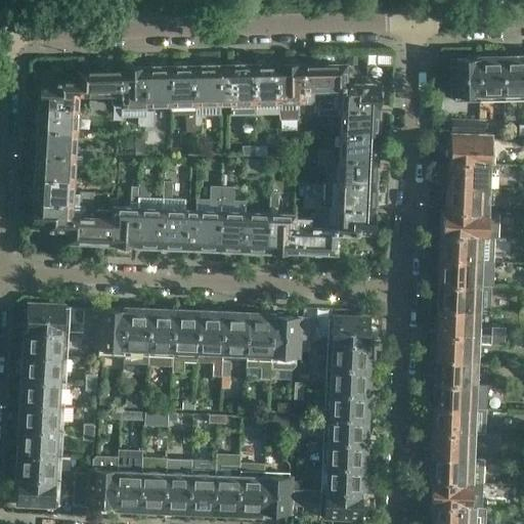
[(523,98),(523,57),(501,58),(503,99),(523,98)]
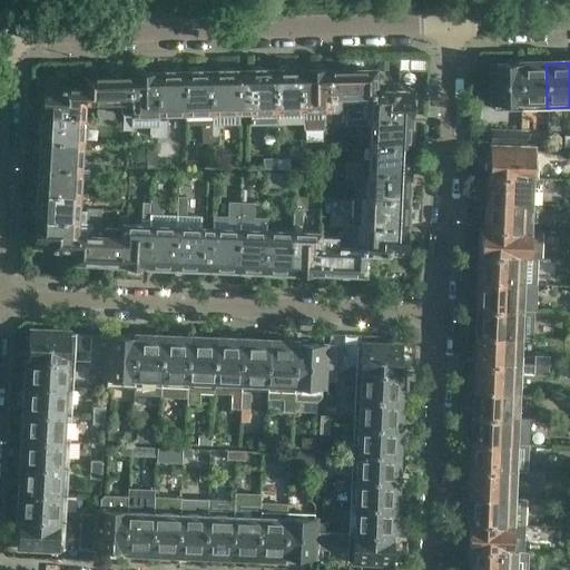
[(547,108),(546,64),(519,65),(519,109),(547,108)]
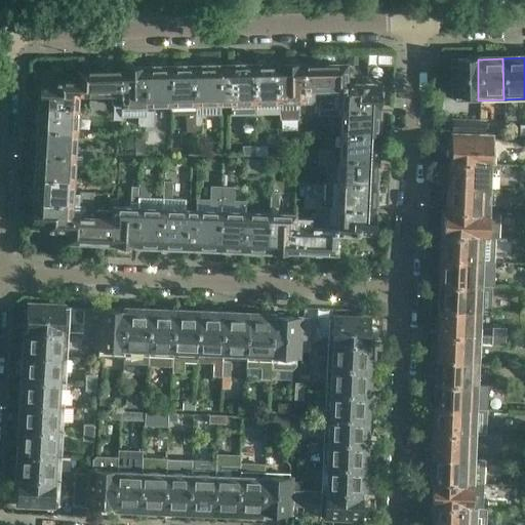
[(478,101),(478,59),(453,59),(454,101),(478,101)]
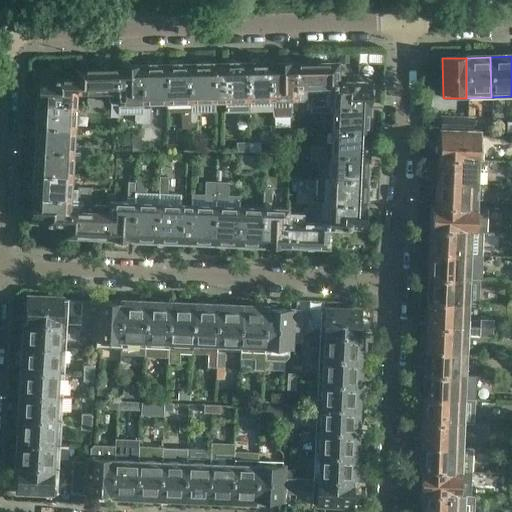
[(282,62),(271,62),(272,101),(272,111),(272,117),(291,117),(290,101),(292,101),(297,101),(297,100),(295,64),(295,62),(292,62),(290,59),(284,60),(282,62)]
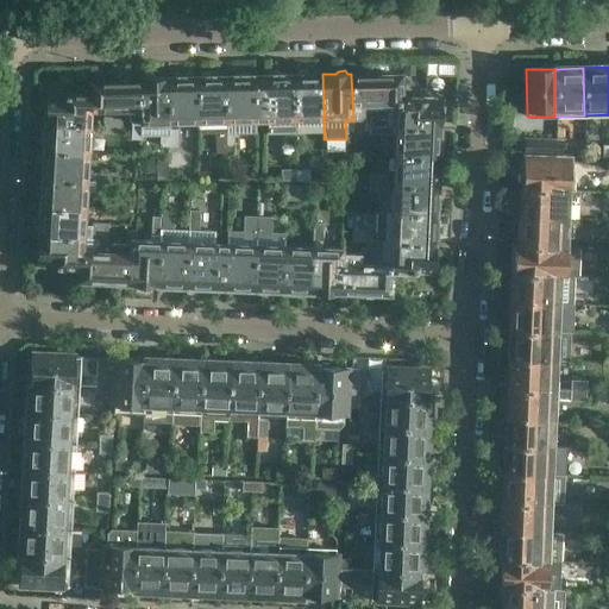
[(296,75),(294,75),(295,120),(295,132),(295,133),(324,132),(324,120),(322,74),(308,75),(306,71),(299,71),(296,75)]
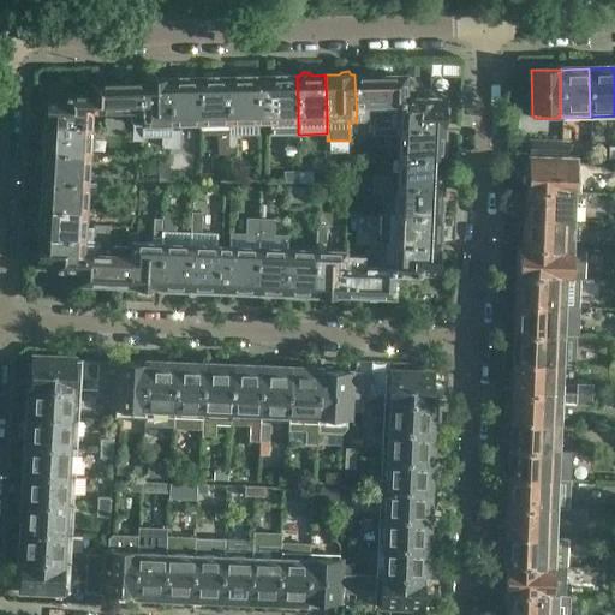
[(298,121),(297,76),(282,76),(280,73),(273,73),(270,76),(257,77),(257,78),(258,100),(268,100),(268,121),(268,123),(268,135),(288,135),(288,149),(298,148),(298,135),(298,133),(298,121)]
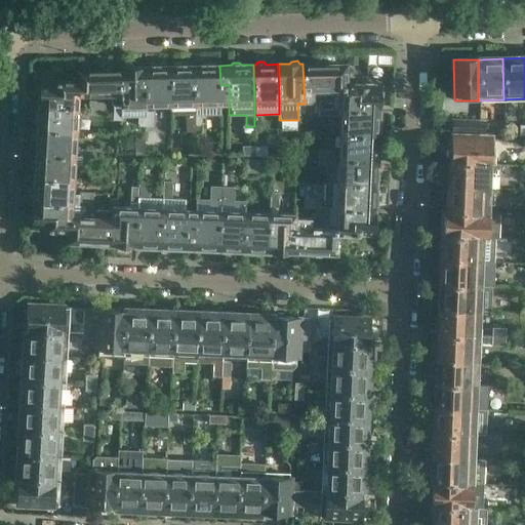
[(172,67),(169,67),(171,106),(171,116),(185,116),(186,133),(196,133),(196,125),(196,116),(195,106),(194,66),(183,67),(180,64),(174,64),(172,67)]
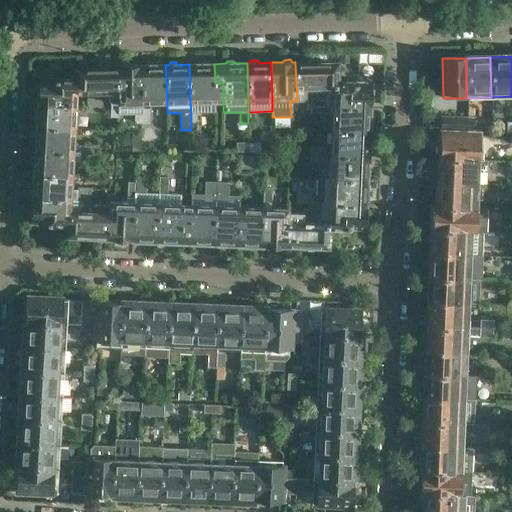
[(191,64),(189,64),(190,103),(191,113),(197,113),(215,112),(215,102),(223,102),(223,101),(223,83),(215,83),(214,65),(214,64),(211,64),(209,62),(203,62),(201,64),(191,64)]
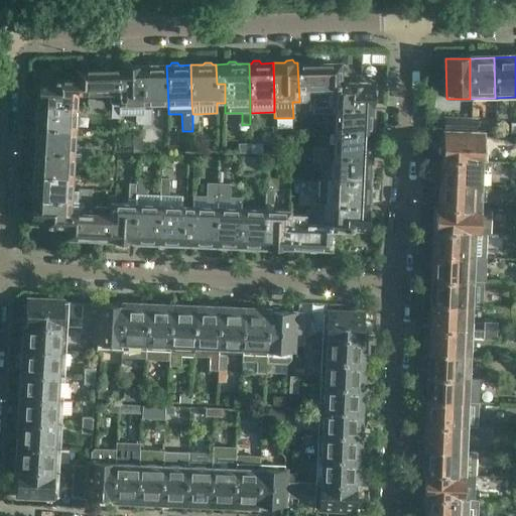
[(143,105),(142,67),(130,67),(129,63),(123,65),(121,67),(118,67),(118,70),(120,117),(134,116),(134,125),(143,125),(143,110),(143,105)]
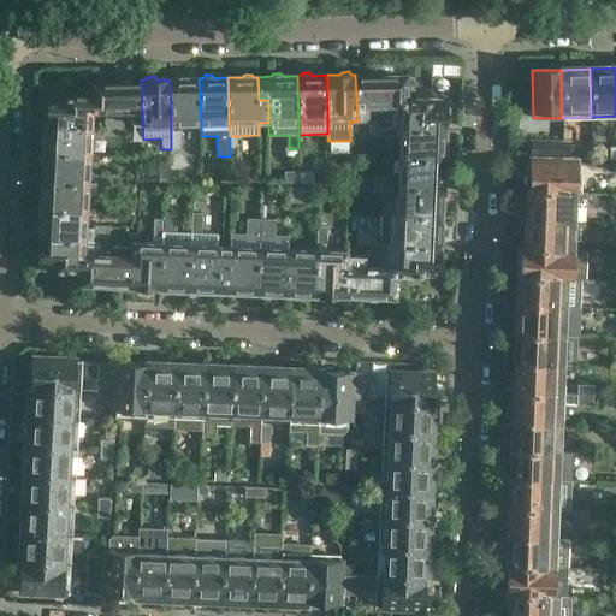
[(201,124),(199,78),(196,78),(194,76),(187,76),(184,78),(170,80),(171,125),(201,124)]
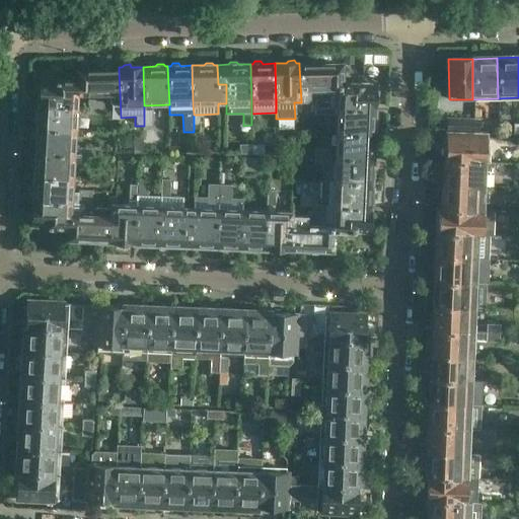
[(341,64),(299,65),(301,101),(305,101),(309,97),(309,89),(328,88),(338,88),(341,88),(341,83),(341,64)]
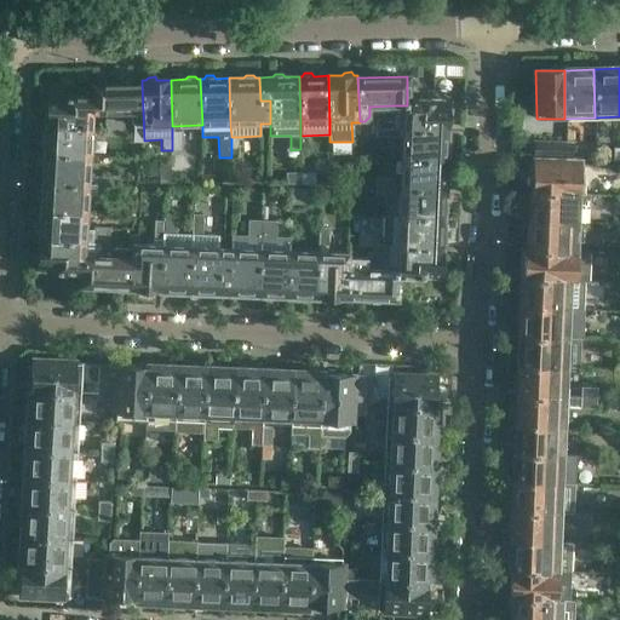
[(144,141),(142,84),(92,85),(92,97),(92,113),(130,113),(130,122),(136,126),(136,127),(133,128),(132,142),(144,143),(144,141)]
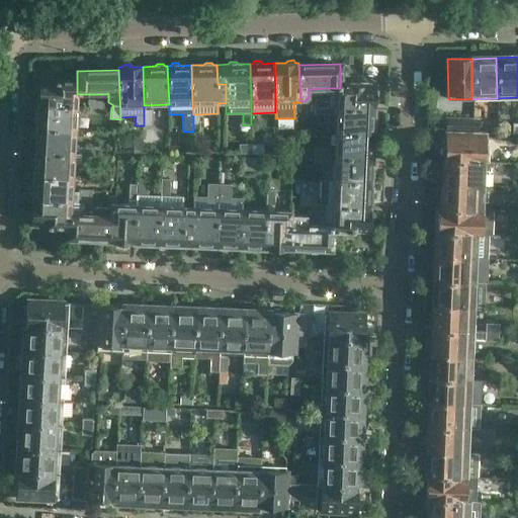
[(336,108),(374,110),(374,109),(375,98),(377,96),(378,90),(375,88),(375,85),(374,85),(374,78),(357,77),(356,84),(340,83),(340,88),(337,88),(337,95),(336,108)]
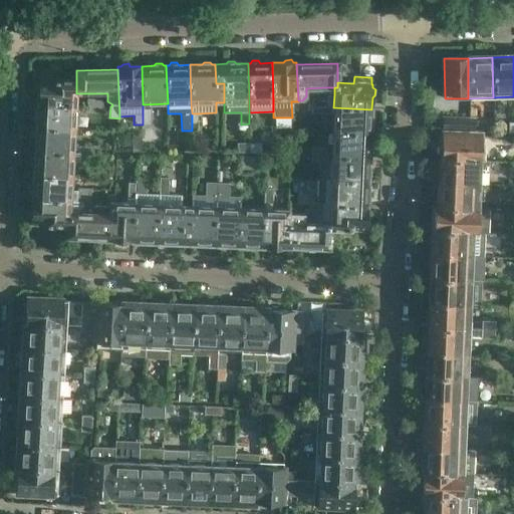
[(75,107),(76,93),(76,80),(50,79),(49,77),(44,77),(42,78),(38,78),(38,81),(36,83),(35,89),(38,92),(37,105),(75,107)]
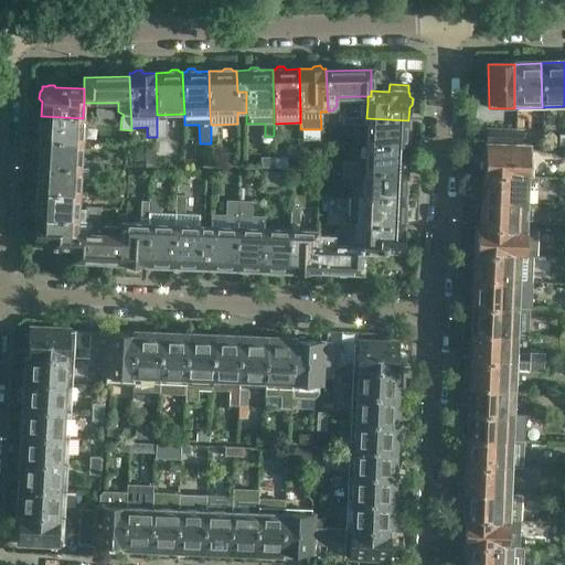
[(112,118),(113,110),(95,108),(95,118),(112,118)]
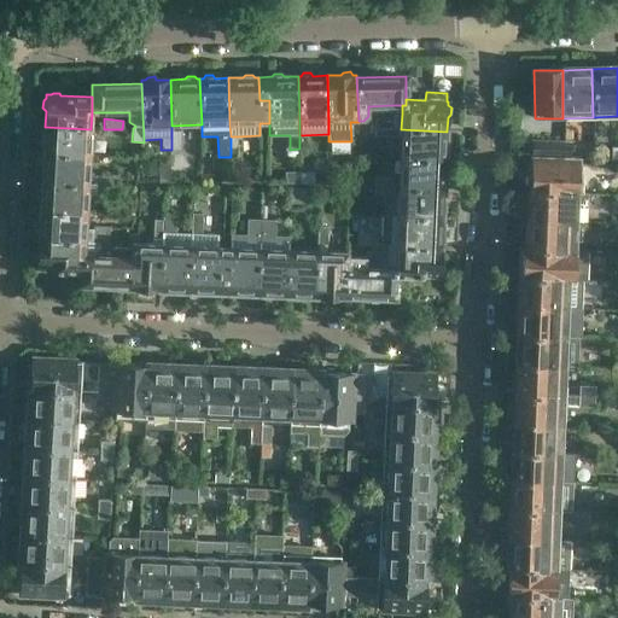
[(89,158),(91,129),(45,127),(44,138),(41,140),(41,147),(44,150),(44,156),(89,158)]
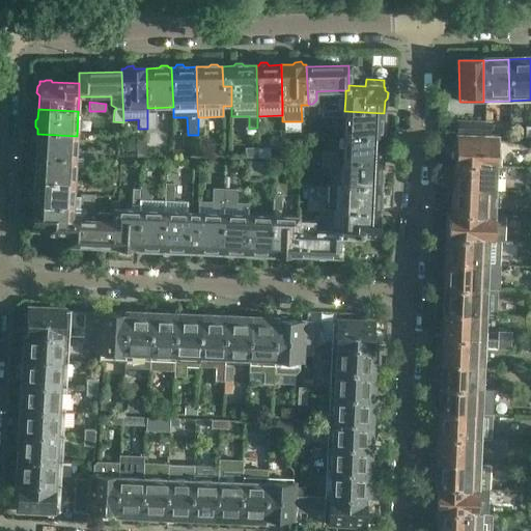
[(384,124),(384,113),(344,111),(343,136),(383,138),(383,135),(386,133),(386,127),(384,124)]
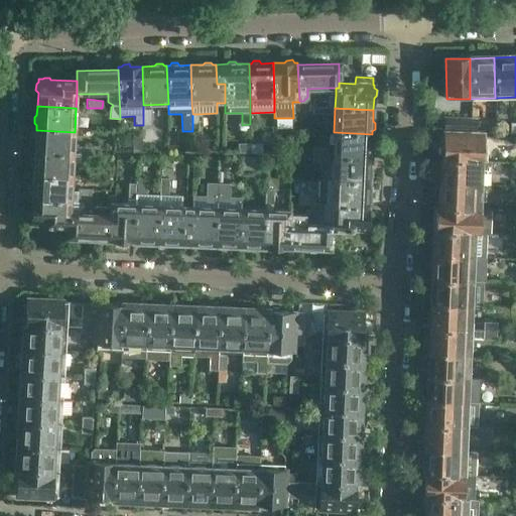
[(152,111),(143,110),(143,125),(150,125),(152,111)]
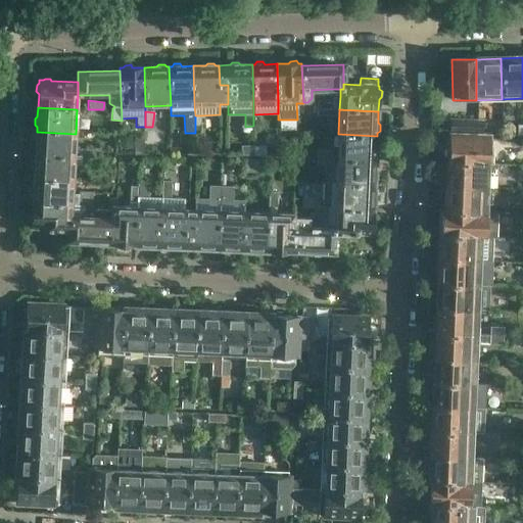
[(471,133),(472,121),(450,120),(449,132),(452,132),(452,133),(453,133),(453,132),(471,133)]
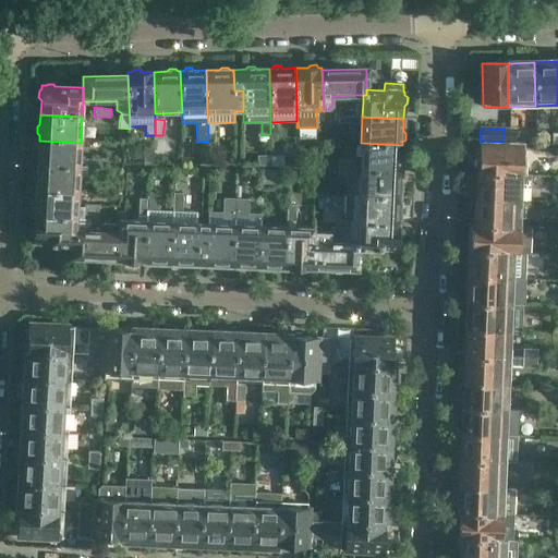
[(512,129),(504,129),(502,142),(512,142),(512,129)]
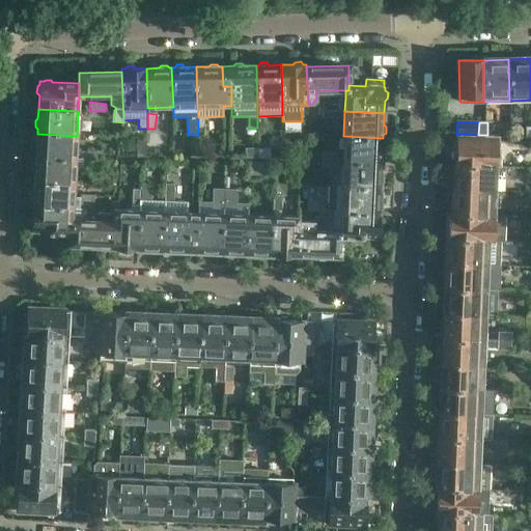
[(75,161),(77,136),(37,134),(34,136),(34,142),(36,144),(35,159),(75,161)]
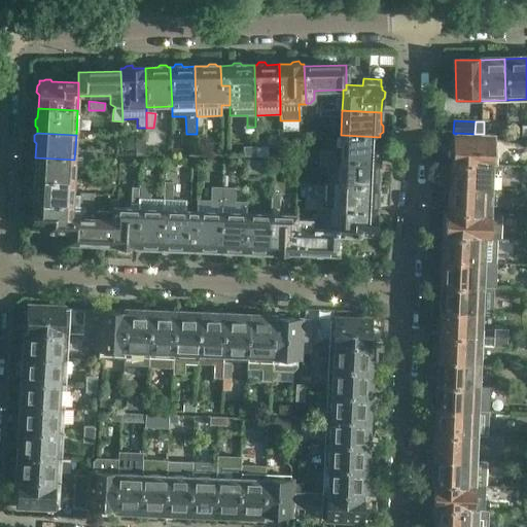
[(380,139),(380,137),(341,135),(339,161),(379,163),(380,149),(382,147),(383,141),(380,139)]
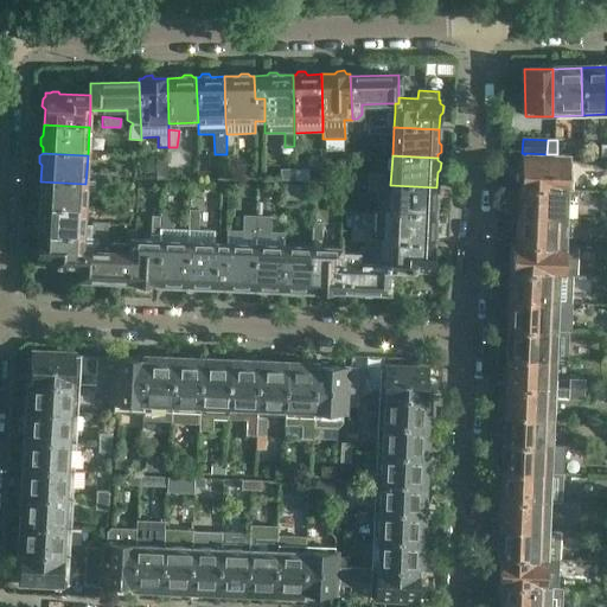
[(521,186),(521,187),(529,187),(568,190),(569,161),(519,159),(519,160),(522,160),(521,172),(518,174),(518,183),(521,186)]
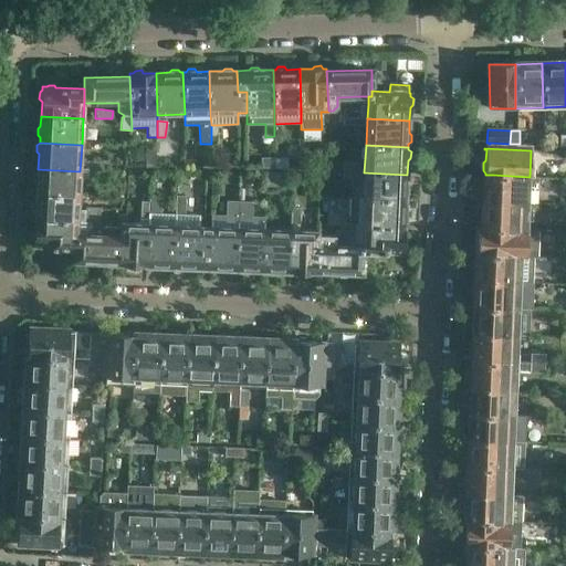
[(146,149),(146,168),(155,168),(155,150),(146,149)]
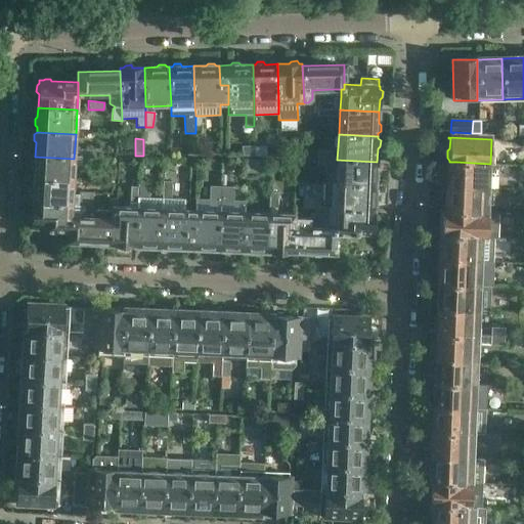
[(95,160),(96,149),(80,149),(80,159),(95,160)]
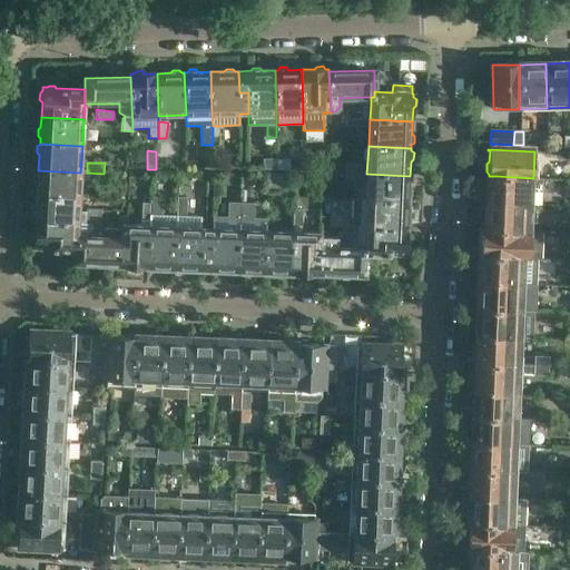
[(345,164),(345,173),(362,174),(362,164),(345,164)]
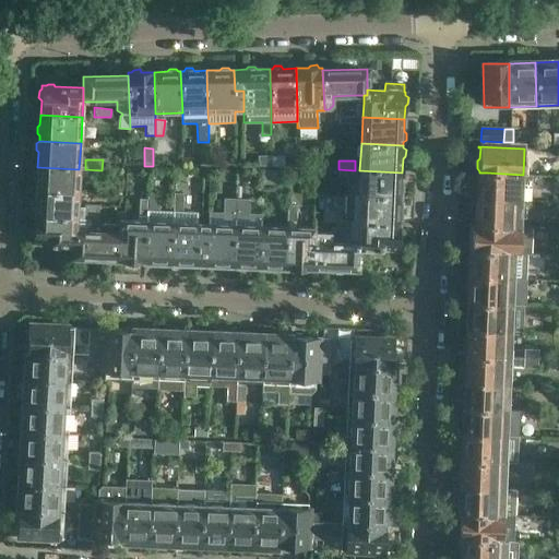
[(78,194),(79,169),(37,167),(37,177),(34,179),(34,186),(36,188),(36,192),(78,194)]
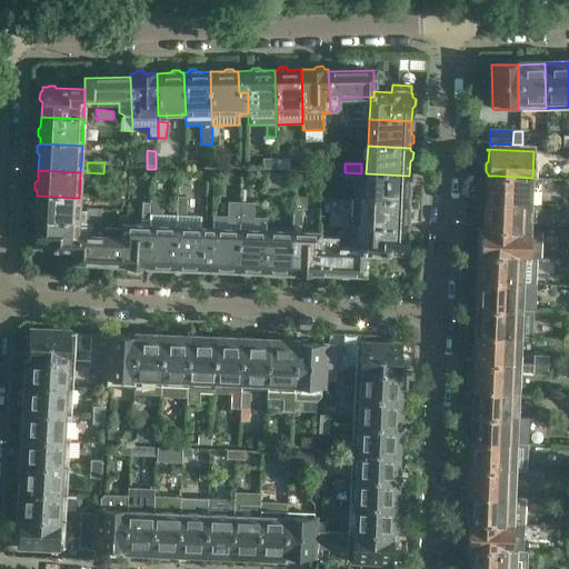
[(409,186),(409,176),(366,173),(365,200),(408,201),(408,198),(411,196),(411,189),(409,186)]
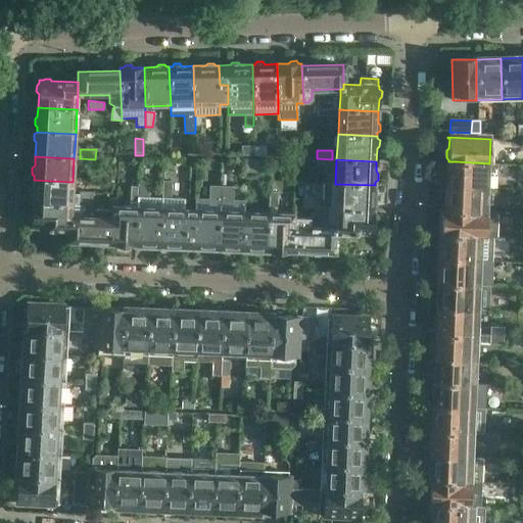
[(256,177),(257,160),(246,160),(246,177),(256,177)]
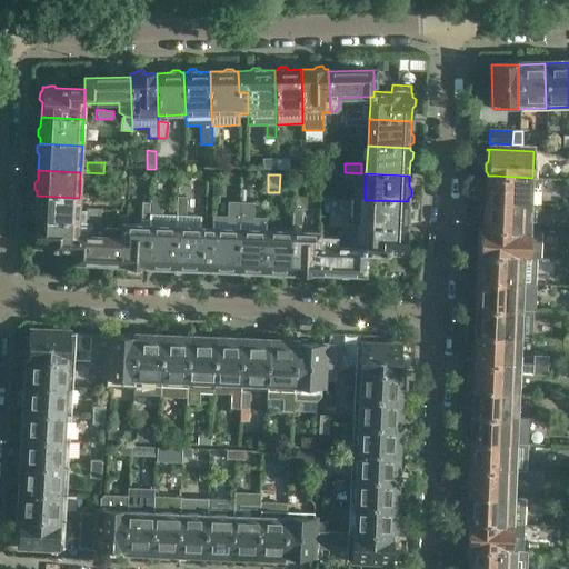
[(541,178),(532,178),(496,176),(488,176),(487,188),(485,190),(485,198),(487,201),(487,203),(531,206),(540,206),(541,178)]
